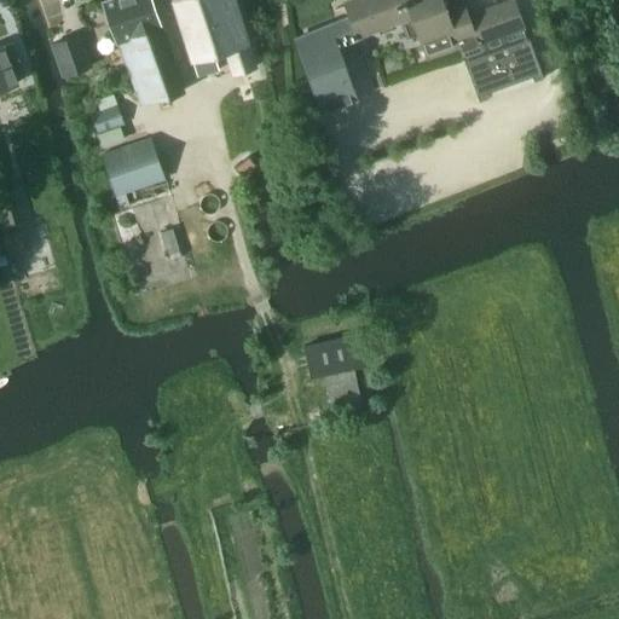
[(161,25),(151,0),(102,0),(117,40),(120,40),(128,64),(142,59),(133,35),(161,25)]
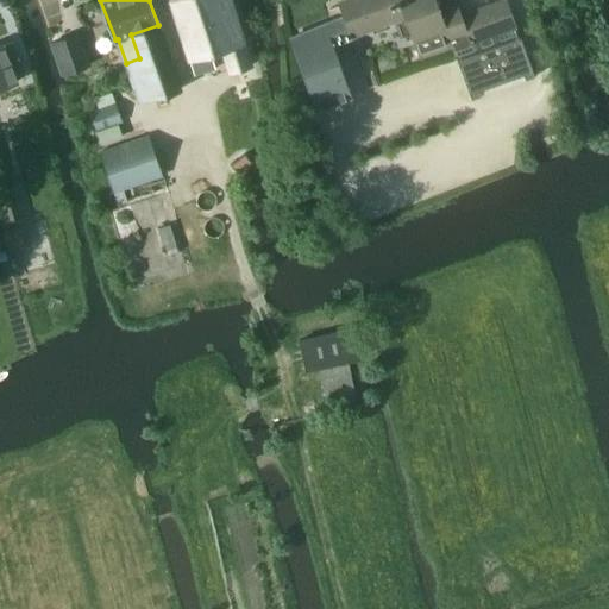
[(230,0),(170,0),(189,58),(209,51),(221,48),(228,70),(251,66),(230,0)]
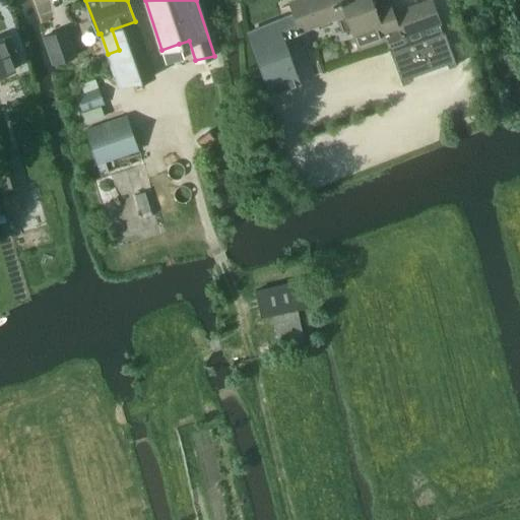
[(298,0),(288,3),(293,14),(247,30),(269,93),(300,83),(283,39),(299,33),(305,49),(330,40),(332,45),(348,40),(353,38),(358,47),(386,38),(401,84),(409,81),(408,77),(446,65),(448,69),(456,66),(433,0),(427,0),(393,12),(388,0),(378,0),(373,2),(371,0),(298,0)]
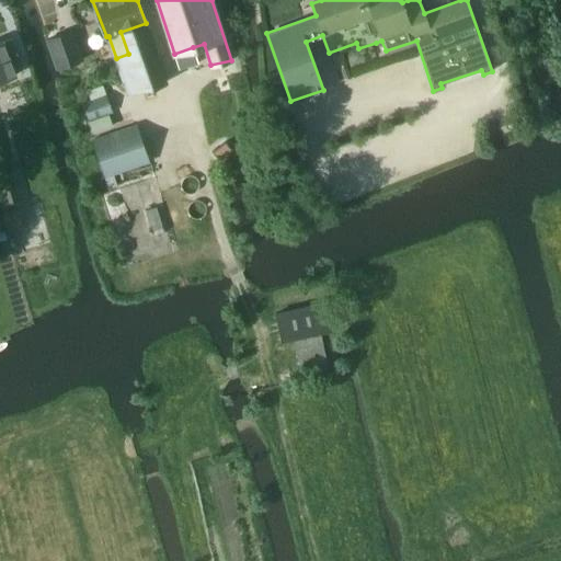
[(167,81),(146,23),(121,32),(128,54),(116,58),(129,93),(167,81)]
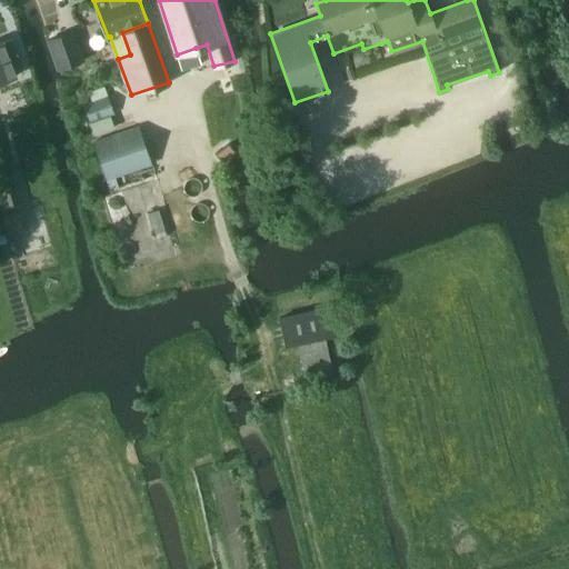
[(73,32),(49,41),(58,68),(82,60),(73,32)]
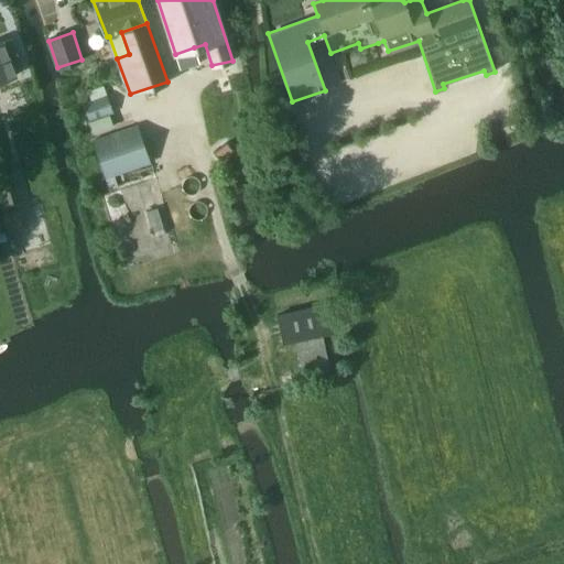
[(0,80),(14,76),(10,65),(19,63),(11,42),(3,45),(2,44),(0,44),(0,80)]
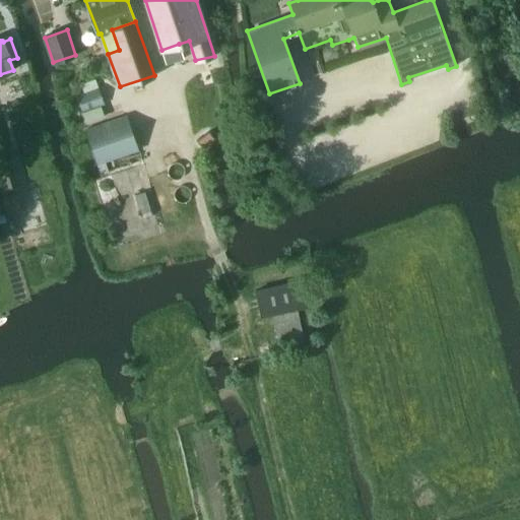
[(179,44),(161,50),(166,63),(167,65),(184,60),(183,57),(179,44)]
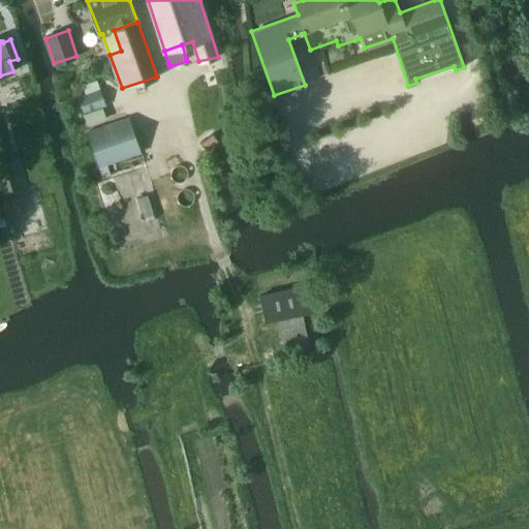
[(100,90),(76,96),(83,113),(106,105),(100,90)]
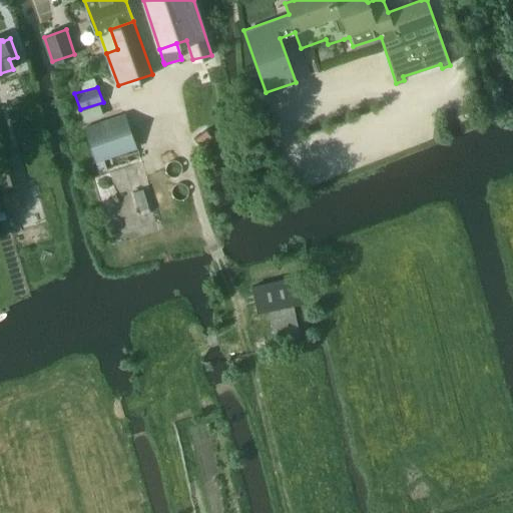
[(136,147),(124,113),(83,127),(95,161),(136,147)]
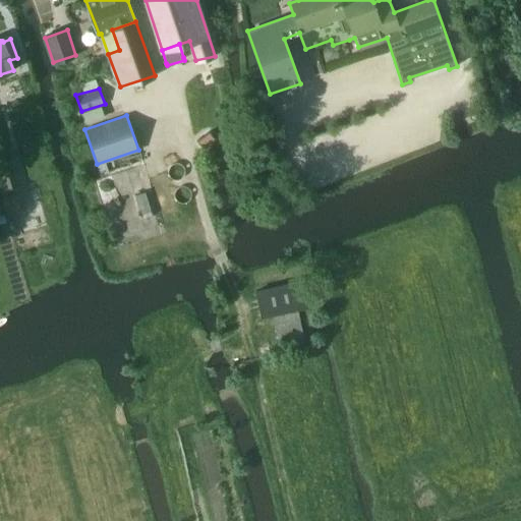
[(217,140),(210,130),(197,139),(206,150),(217,140)]
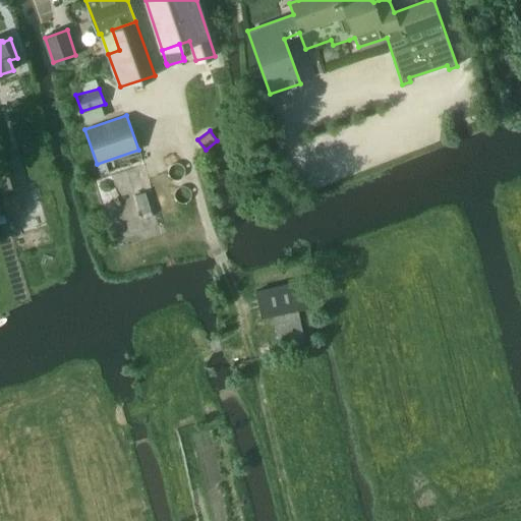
[(0,191),(17,187),(10,159),(0,161),(0,191)]
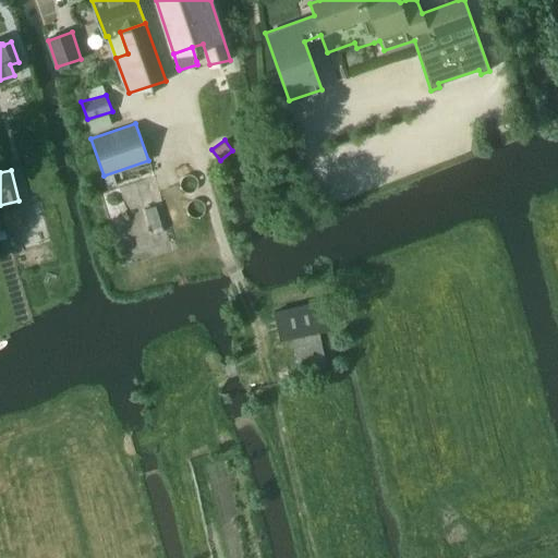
[(331,327),(325,299),(273,311),(279,338),(331,327)]
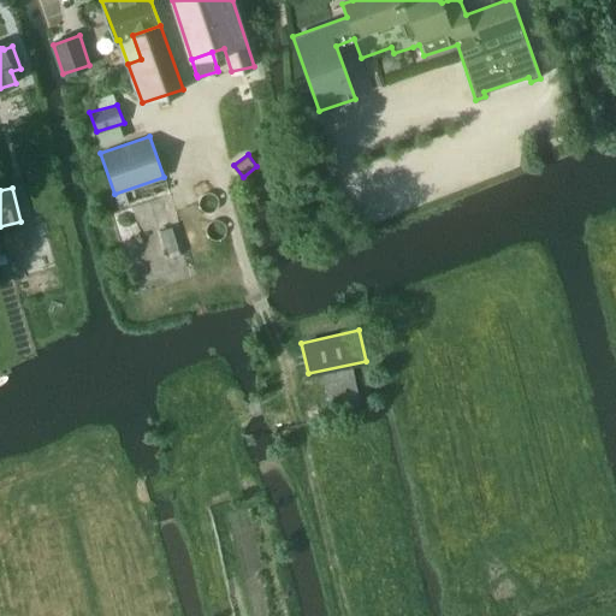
[(360,404),(354,367),(321,374),(330,412),(360,404)]
